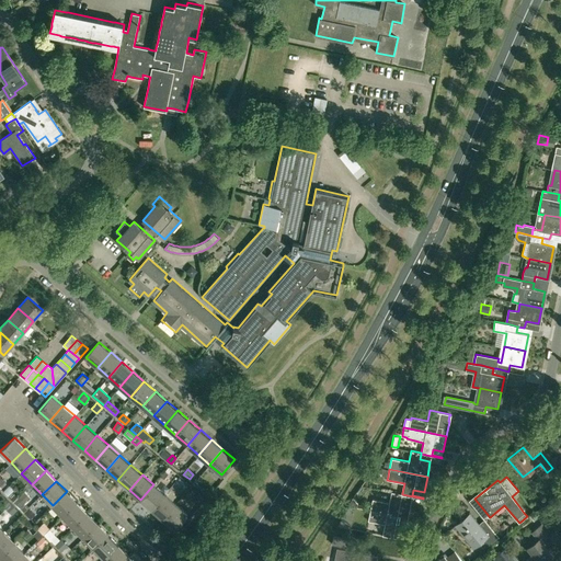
[(4,492),(8,495),(11,492),(15,489),(11,483),(3,491),(4,492)]
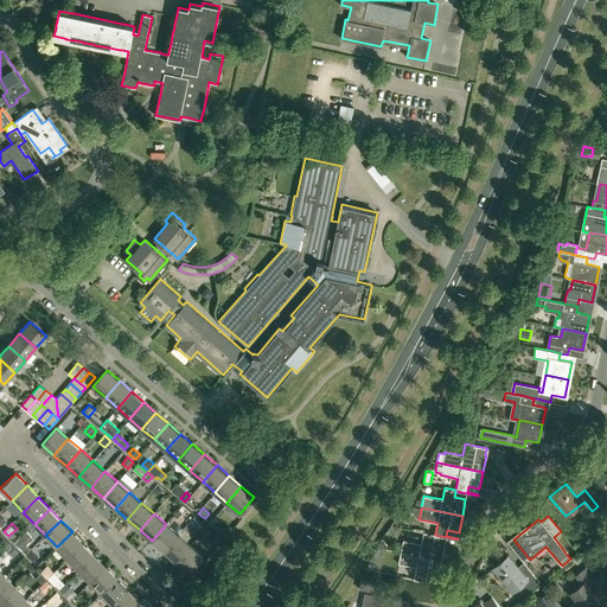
[(166,524),(152,541),(164,551),(178,535),(166,524)]
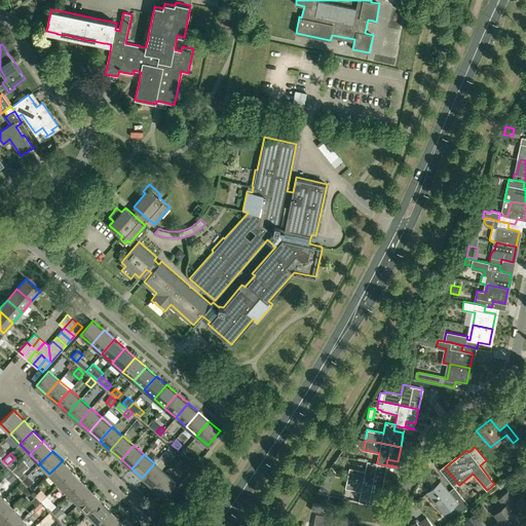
[(24,460),(17,465),(16,466),(12,470),(19,477),(22,474),(22,473),(24,472),(29,466),(24,460)]
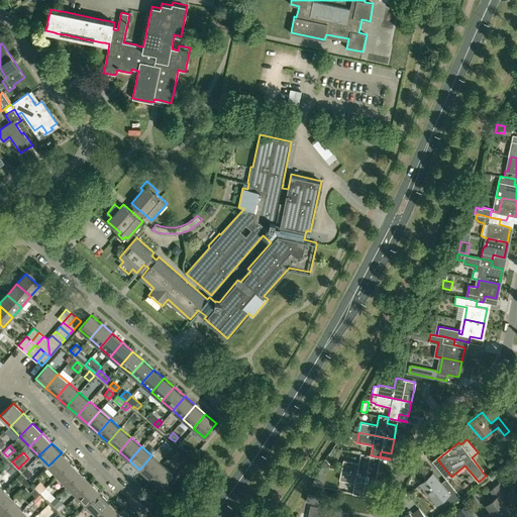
[(62,452),(48,466),(58,476),(71,462),(62,452)]
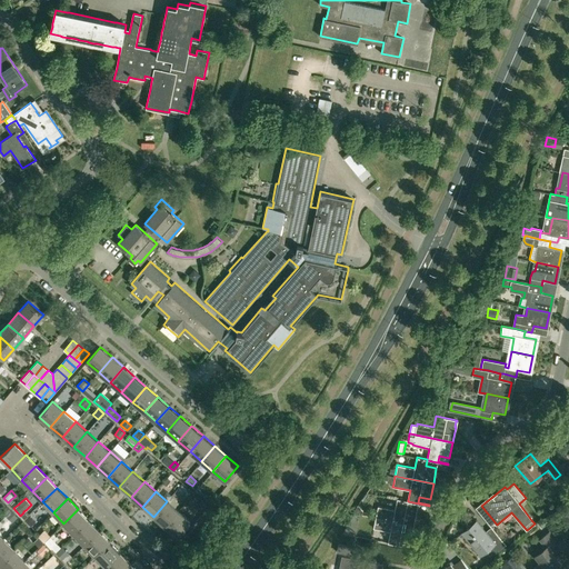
[(408,501),(408,500),(397,498),(395,510),(378,506),(376,517),(413,525),(417,509),(407,508),(408,501)]
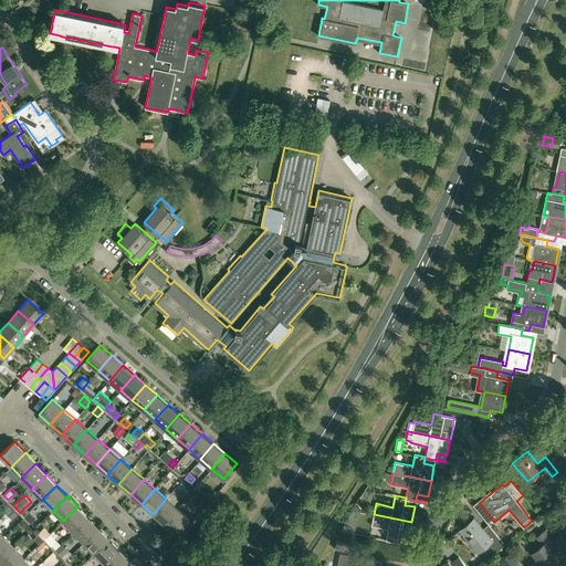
[(166,499),(153,514),(165,524),(178,509),(166,499)]
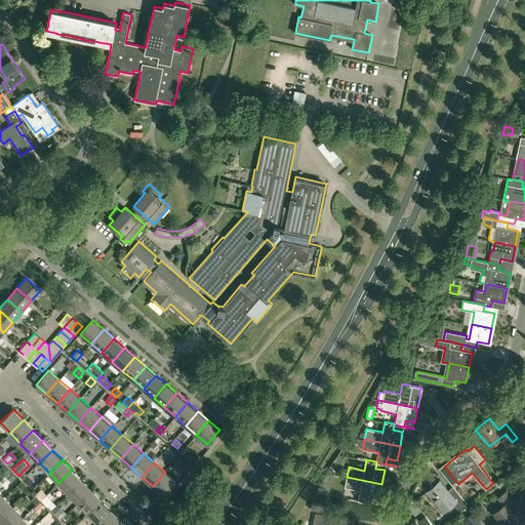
[(10,472),(6,467),(1,471),(6,476),(10,472)]
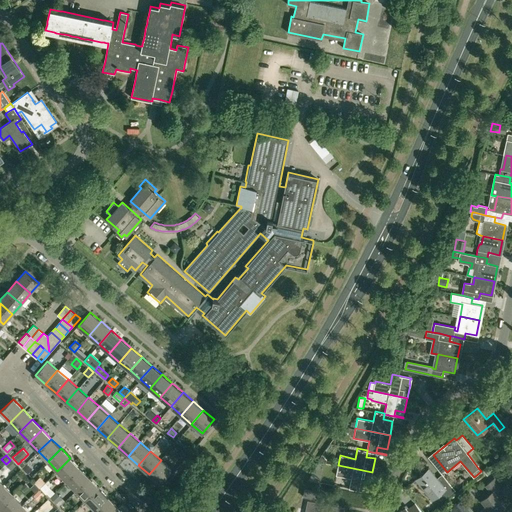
[(70,458),(57,471),(67,481),(80,468),(70,458)]
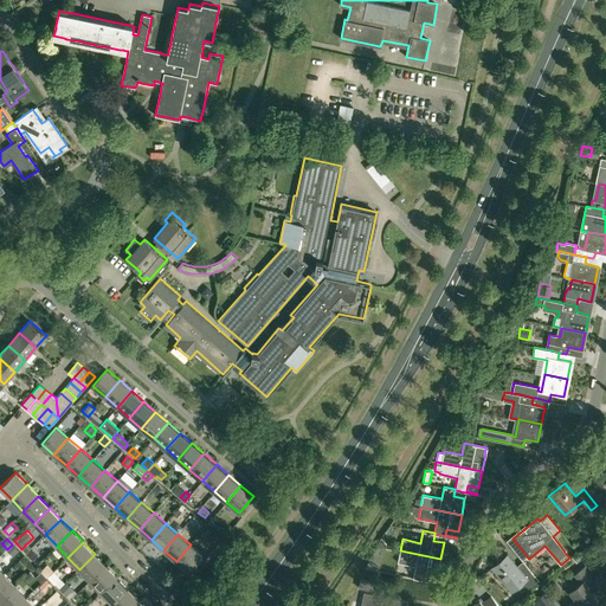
[(19,552),(12,545),(7,549),(13,556),(19,552)]
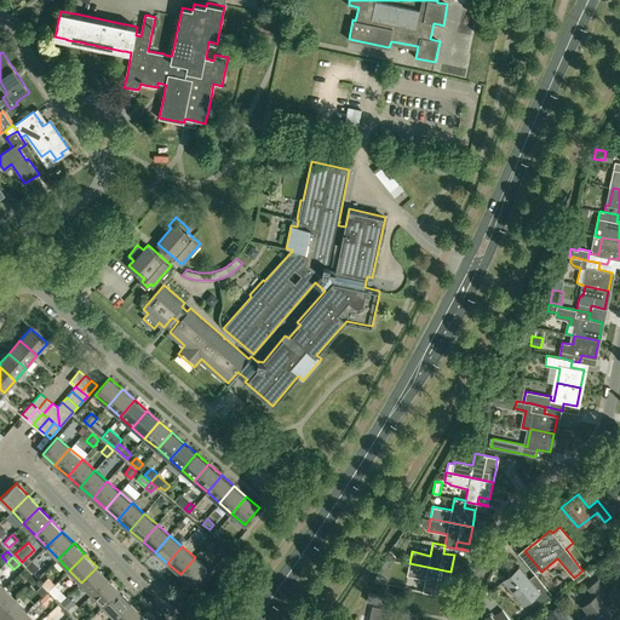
[(195,557),(181,574),(193,585),(207,568),(195,557)]
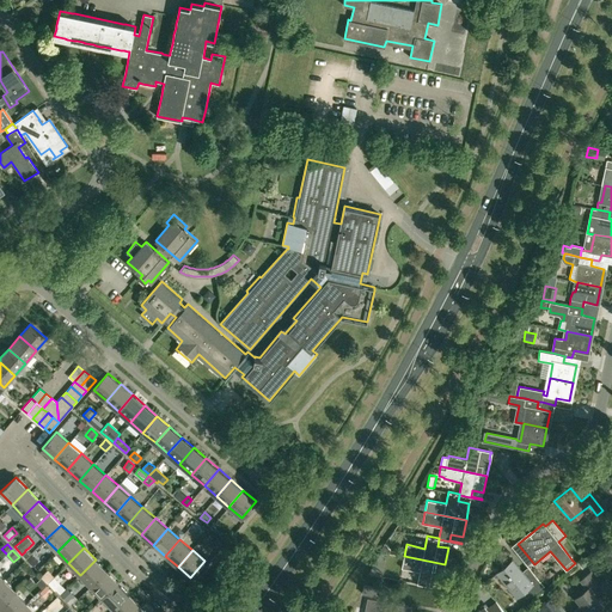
[(30,555),(26,558),(34,565),(38,560),(31,552),(30,555)]
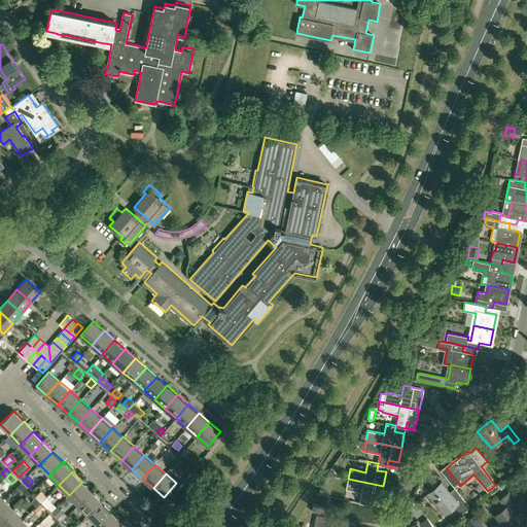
[(334,487),(336,478),(329,476),(324,485),(334,487)]
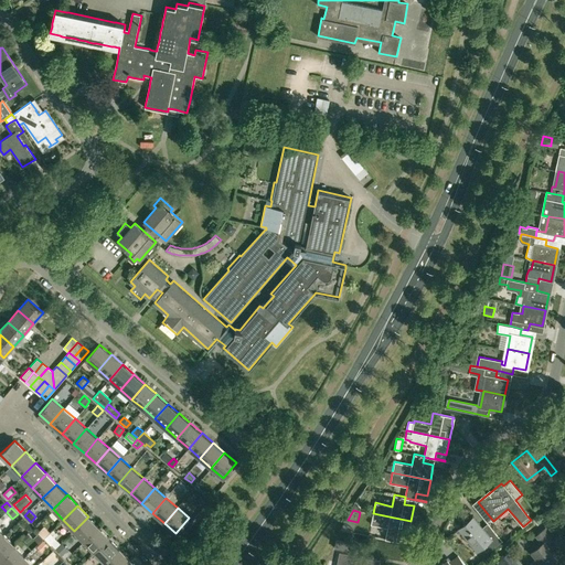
[(407,536),(411,521),(373,513),(371,524),(387,528),(385,539),(406,543),(396,541),(397,534),(407,536)]
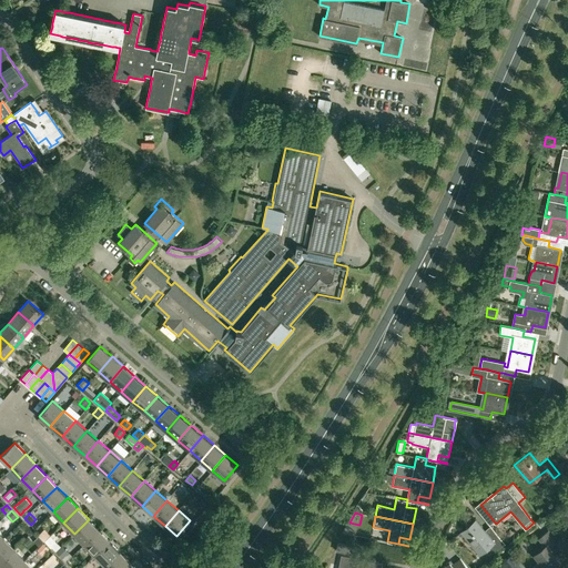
[(546,524),(541,518),(536,521),(541,527),(546,524)]
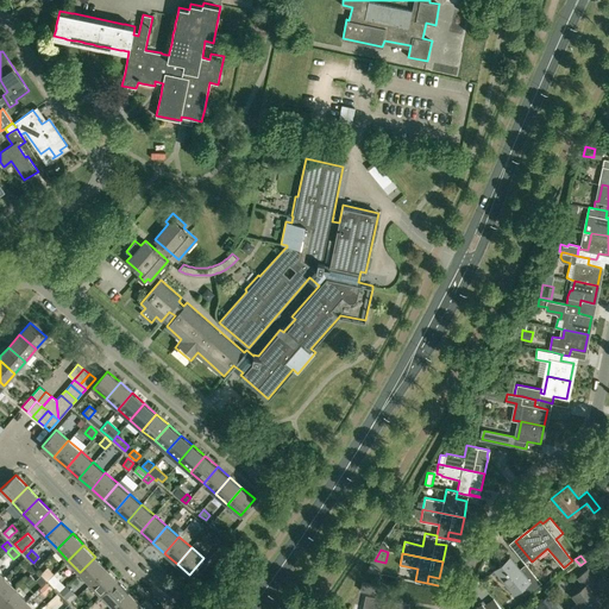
[(95,557),(80,572),(90,583),(106,567),(95,557)]
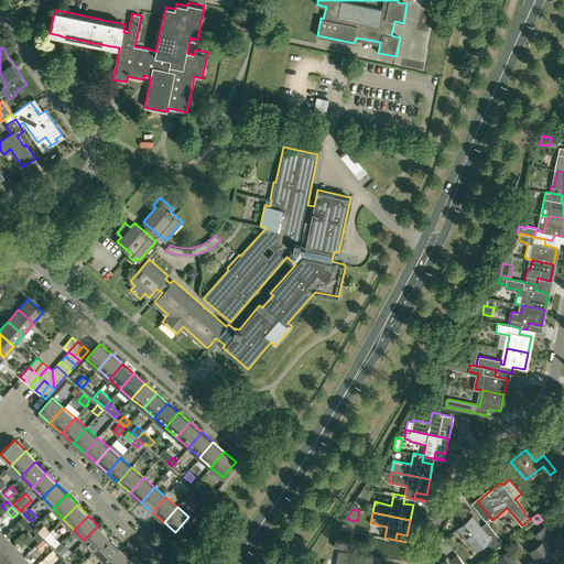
[(487,552),(501,540),(487,522),(489,525),(484,531),(473,517),(455,531),(458,529),(476,550),(483,544),(488,551),(487,552)]
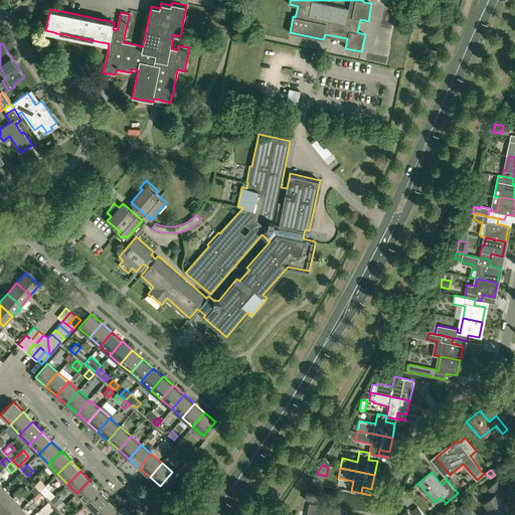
[(46,485),(40,479),(35,485),(38,488),(40,491),(46,485)]
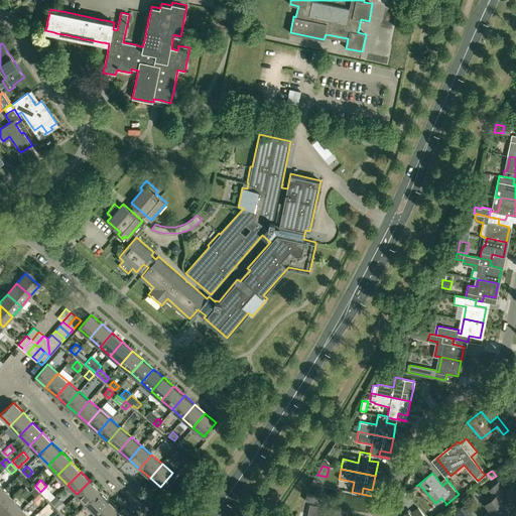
[(90,481),(77,494),(87,504),(100,491),(90,481)]
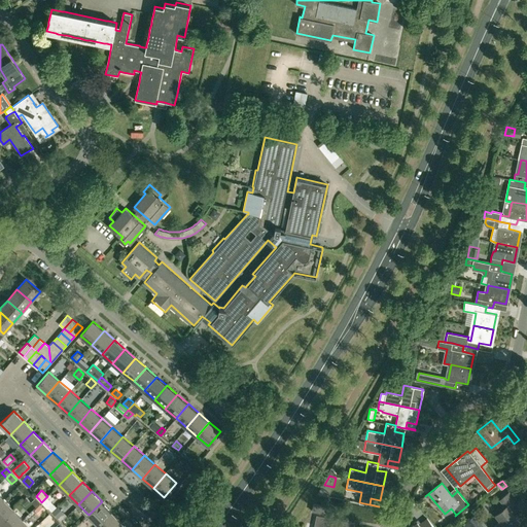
[(519,504),(510,492),(501,498),(507,505),(496,515),(503,523),(497,526),(517,526),(523,522),(513,510),(519,504)]
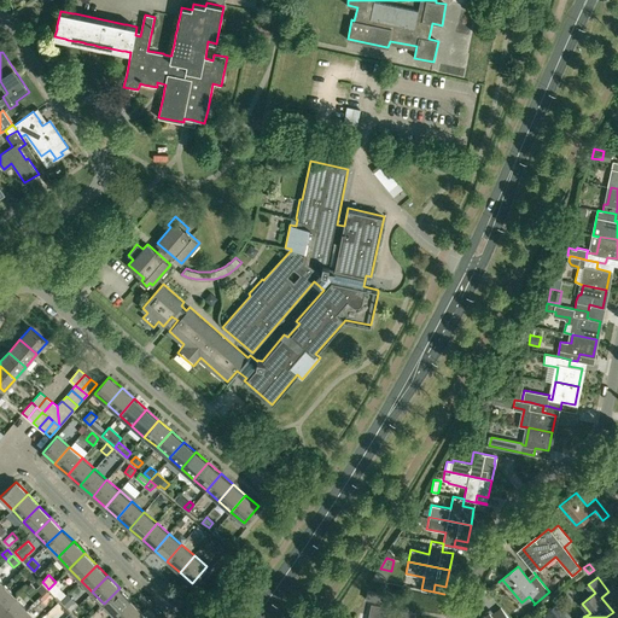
[(57,595),(62,600),(66,595),(60,588),(64,584),(59,579),(48,589),(56,596),(57,595)]
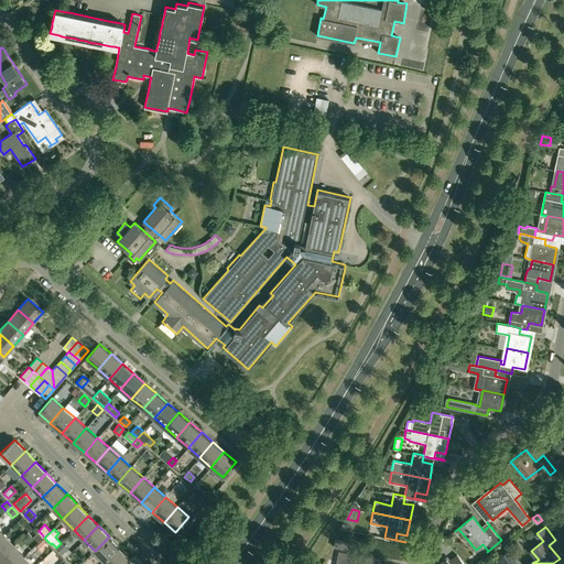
[(31,537),(28,533),(22,538),(26,542),(31,537)]
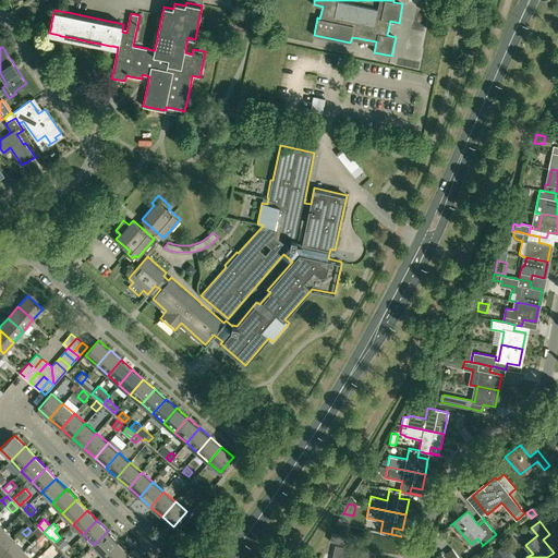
[(4,529),(0,532),(0,553),(14,540),(4,529)]
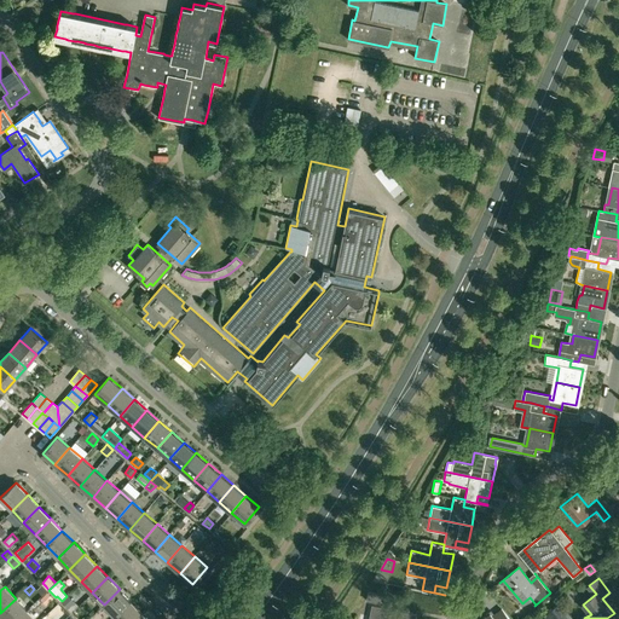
[(120,589),(104,605),(115,617),(131,601),(120,589)]
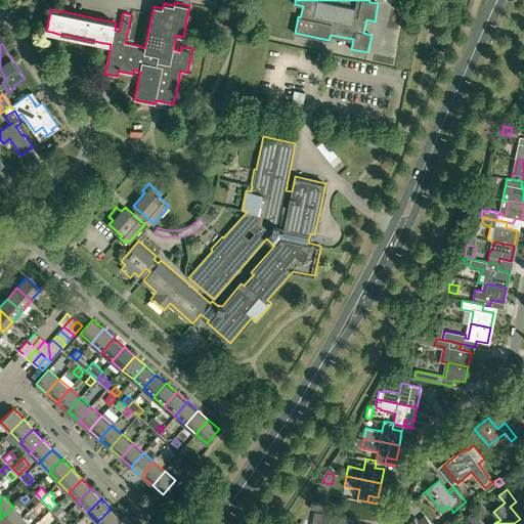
[(40,500),(34,507),(39,512),(45,506),(40,500)]
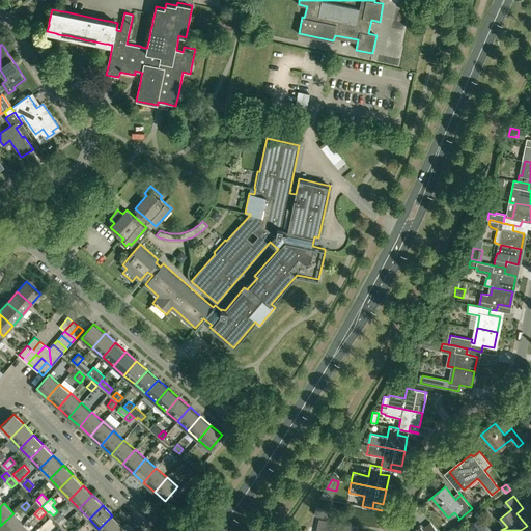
[(314,514),(326,516),(327,509),(316,507),(314,514)]
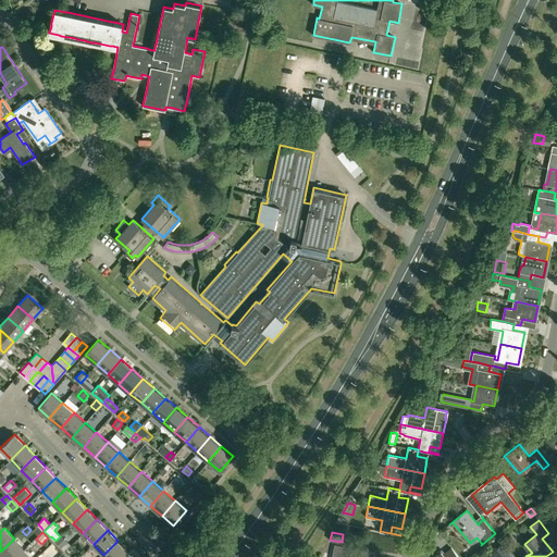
[(63,546),(67,542),(66,540),(61,534),(60,536),(56,541),(56,542),(61,547),(63,546)]
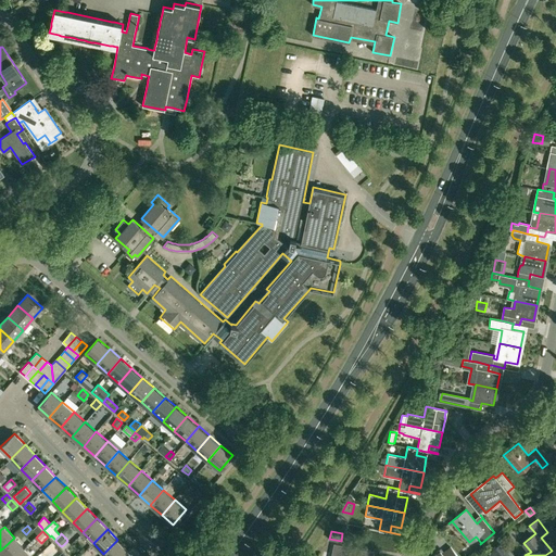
[(14,538),(0,551),(4,555),(15,555),(25,547),(14,538)]
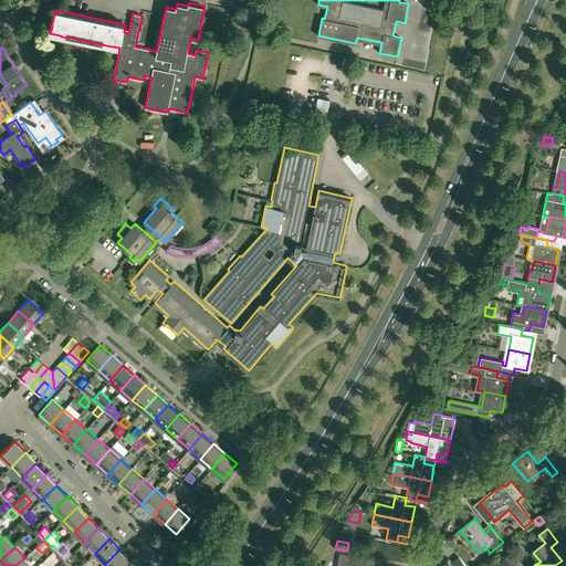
[(119,549),(105,564),(107,565),(124,565),(130,561),(119,549)]
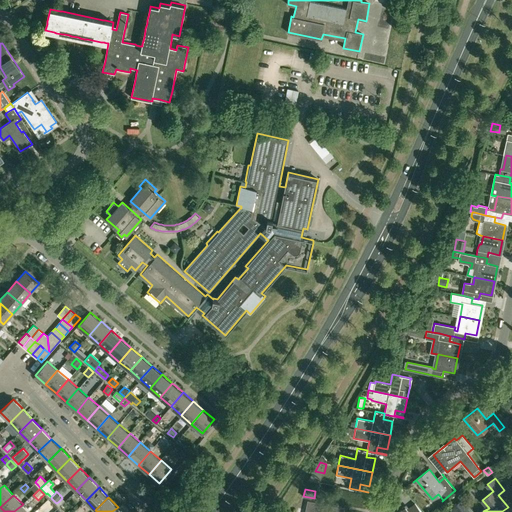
[(470,511),(472,511),(462,498),(450,508),(452,511),(470,511)]
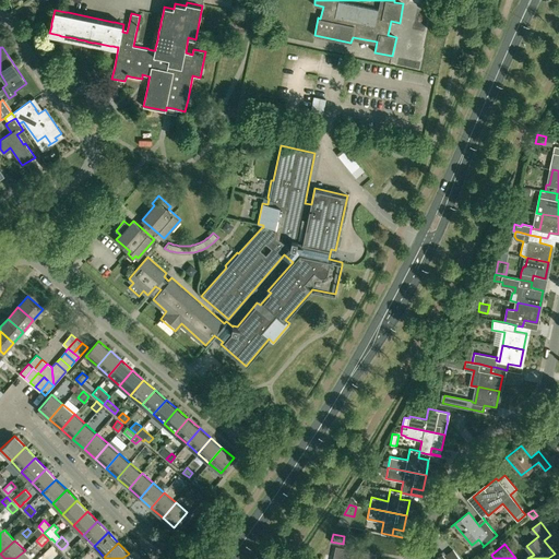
[(372,558),(373,554),(335,546),(332,558),(372,558)]
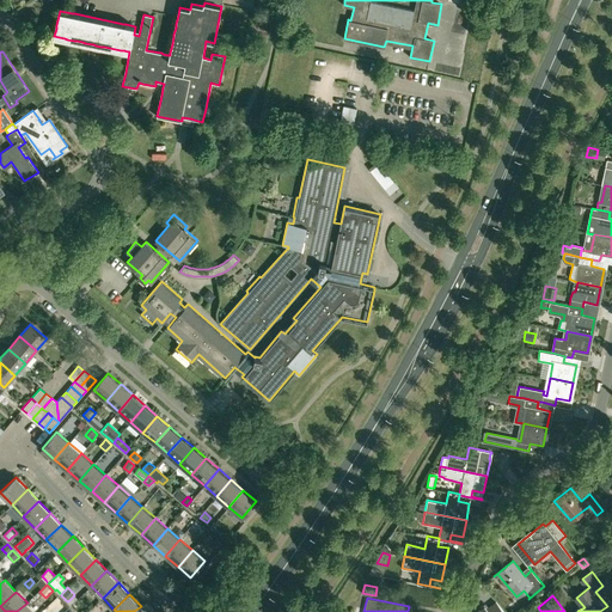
[(503,611),(496,601),(487,609),(484,606),(477,611),(503,611)]
